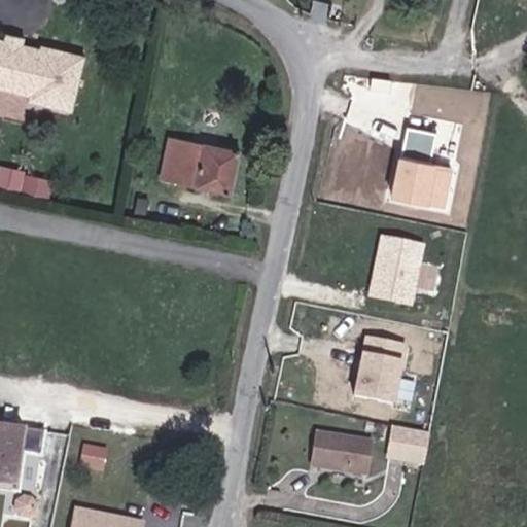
[(0,80),(42,92),(51,44),(42,41),(18,35),(3,31),(2,27),(0,26),(0,80)]
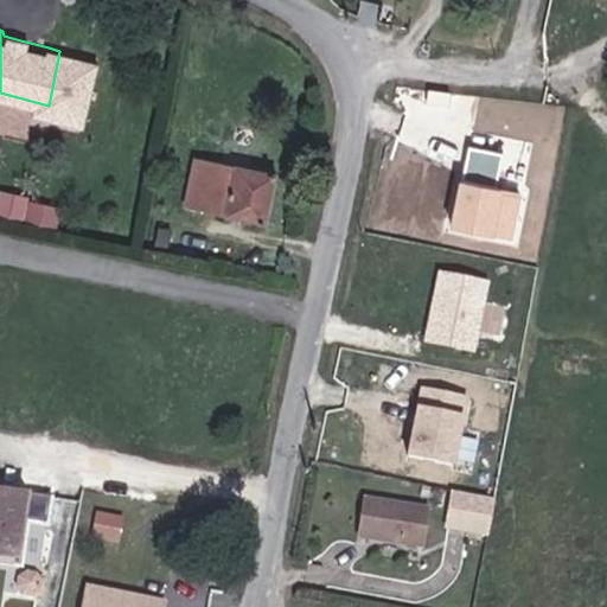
[(49,48),(51,40),(23,32),(20,40),(49,48)]
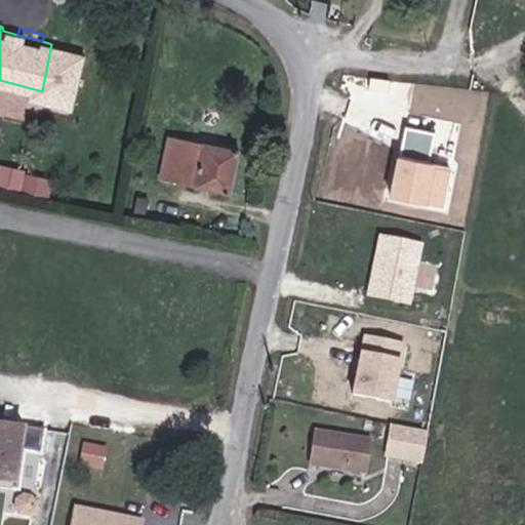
[(46,97),(89,108),(102,51),(57,41),(56,45),(51,44),(42,91),(47,92),(46,97)]
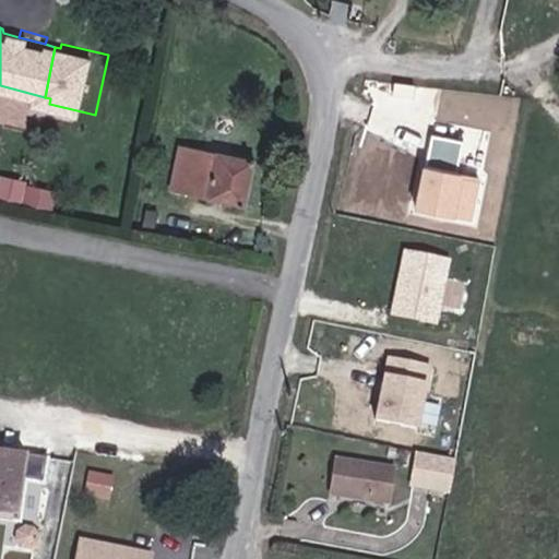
[(373,79),(358,76),(357,88),(371,91),(373,79)]
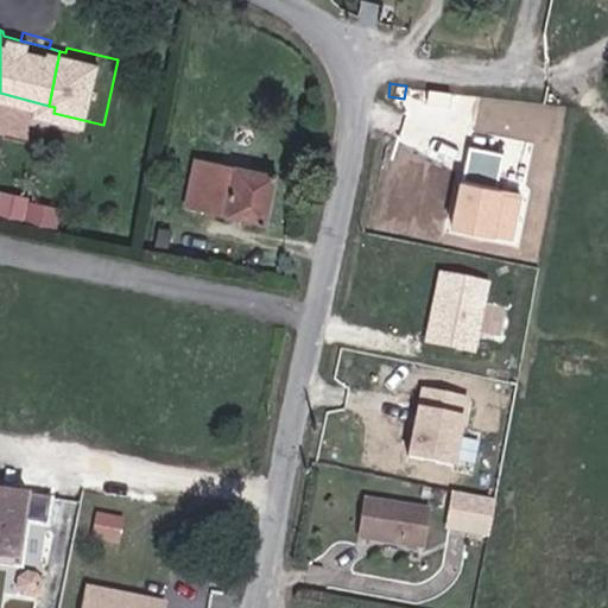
[(200,216),(279,232),(287,185),(207,170),(200,216)]
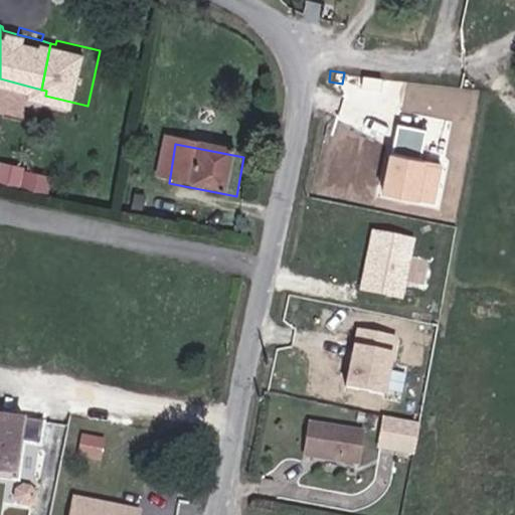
[(384,185),(435,198),(445,162),(393,149),(384,185)]
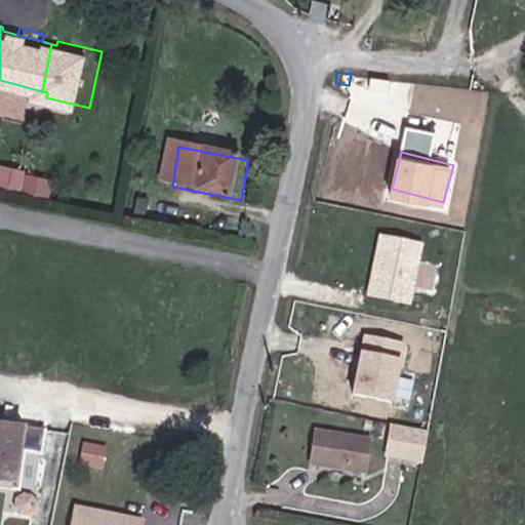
[(0,185),(49,191),(51,171),(0,165),(0,185)]
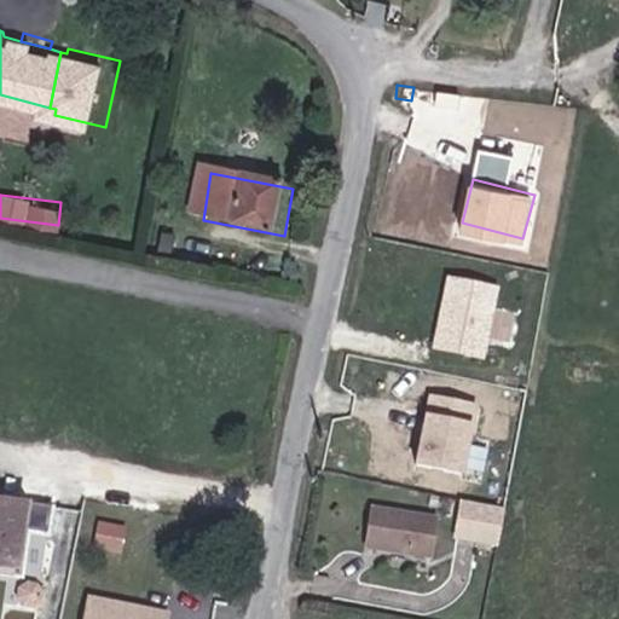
[(491,358),(502,282),(446,273),(435,350),(491,358)]
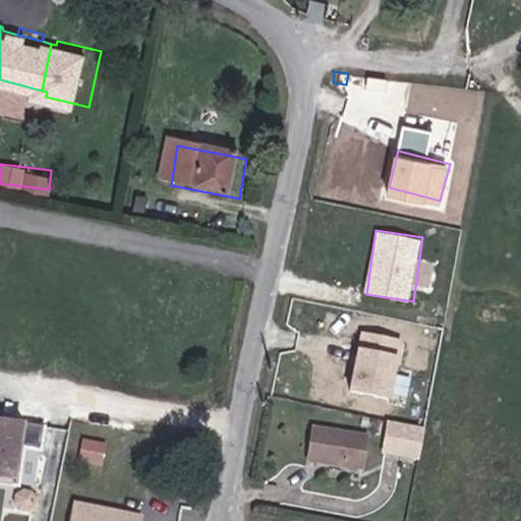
[(364,331),(357,396),(403,401),(410,336),(364,331)]
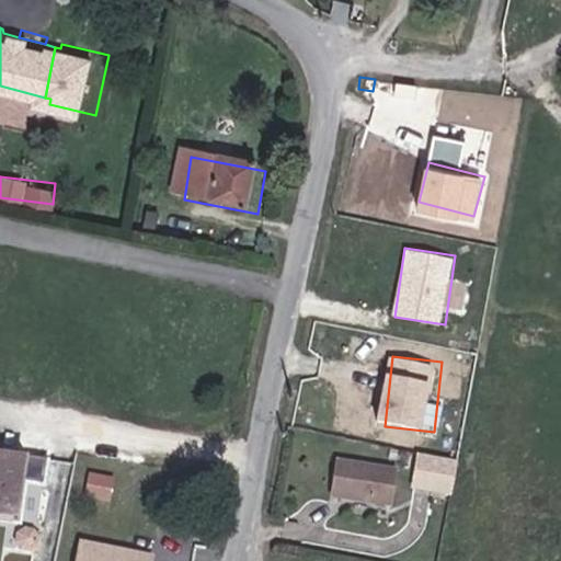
[(0,507),(31,512),(38,448),(0,443),(0,507)]
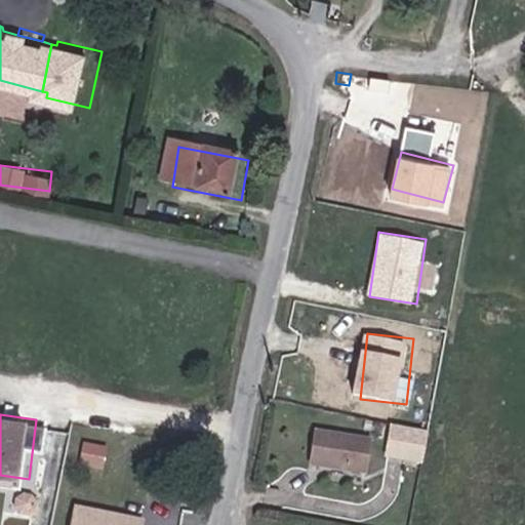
[(328,455),(381,466),(388,434),(334,422),(328,455)]
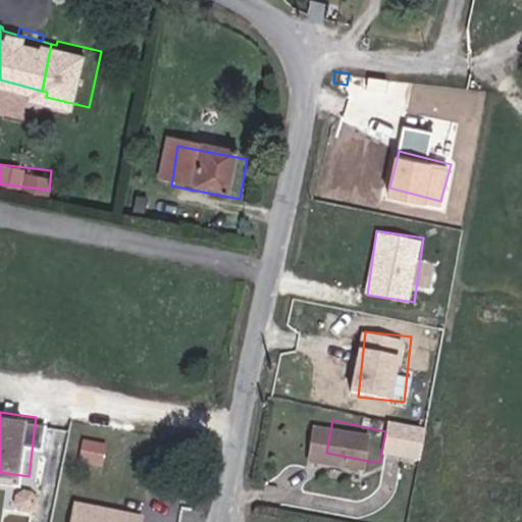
[(438,437),(438,432),(408,428),(407,431),(403,454),(433,460),(438,437)]
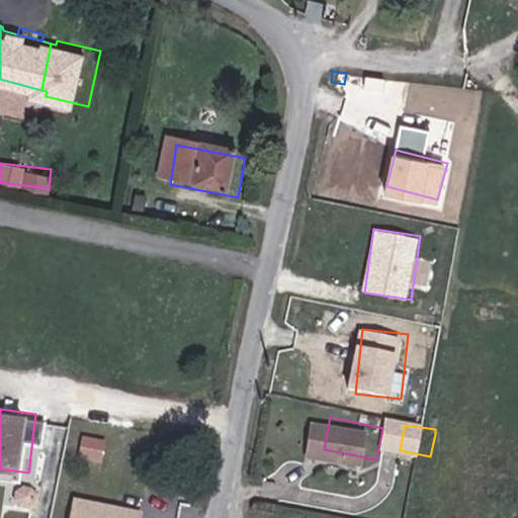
[(69,517),(146,517),(148,512),(76,494),(69,517)]
